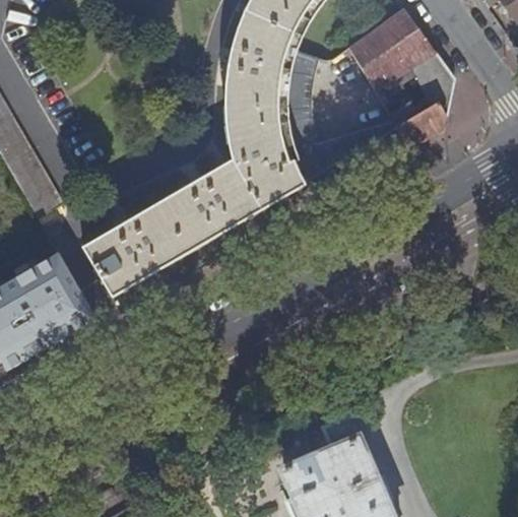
[(111,297),(304,184),(298,174),(292,160),(287,146),(285,136),(282,119),(282,102),(282,87),(283,78),(286,64),(290,47),(297,30),(303,19),(308,11),(316,0),(249,0),(245,8),(238,24),(230,50),(227,66),(223,84),(222,106),(225,132),(231,159),(81,246),(111,297)]
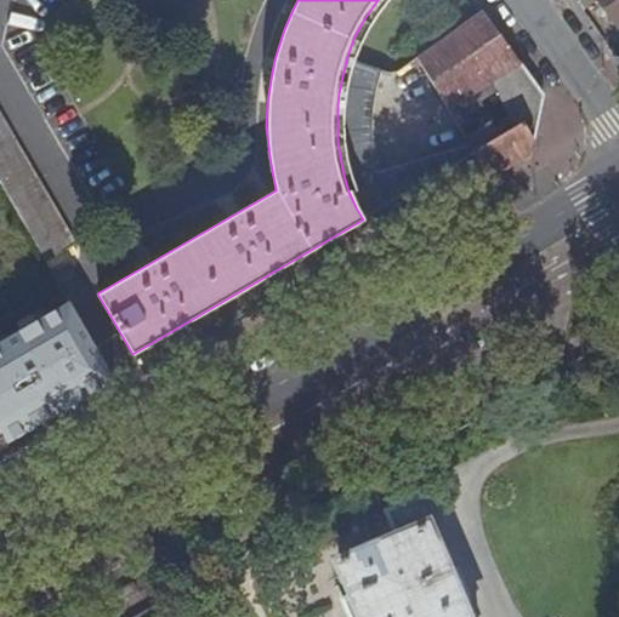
[(598,0),(617,24),(618,22),(618,0),(598,0)]
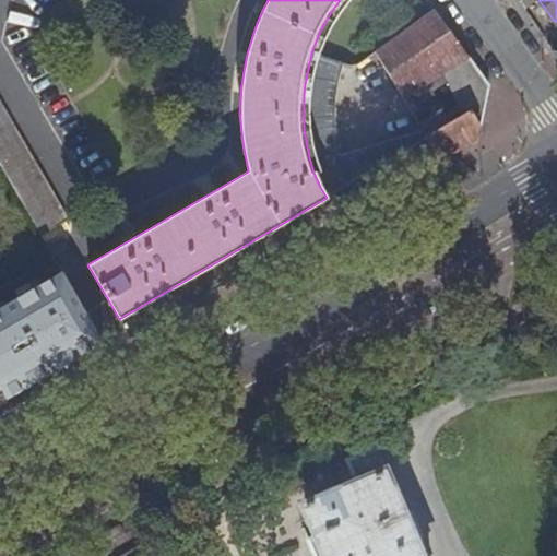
[(399,95),(464,52),(458,43),(431,7),(386,40),(380,44),(372,49),(399,95)]
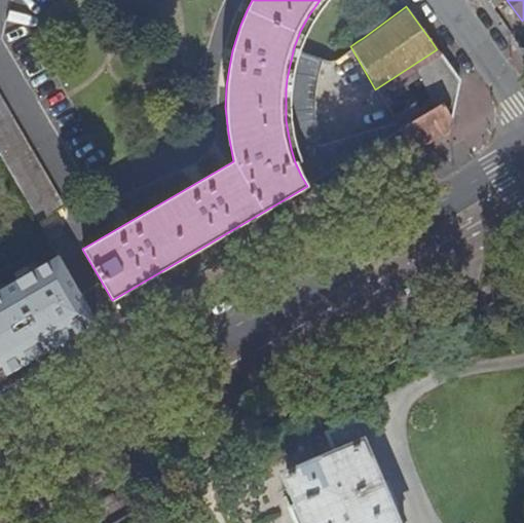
[(291,148),(316,140),(313,125),(312,111),(312,101),(313,87),(315,74),(320,57),(294,47),(290,65),(287,79),(286,88),(286,103),(286,120),(289,138),(291,148)]
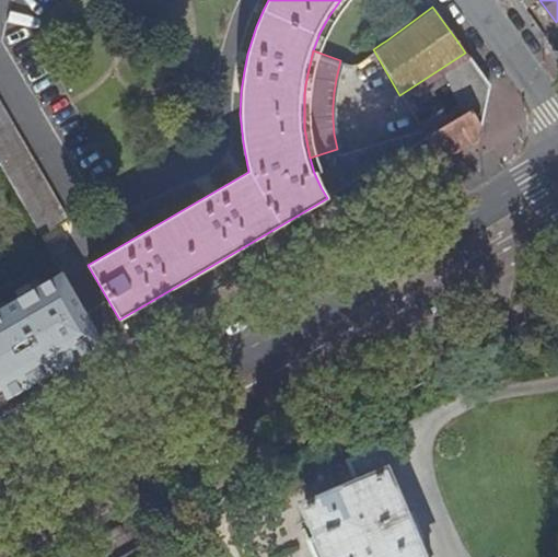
[(0,166),(39,234),(66,220),(0,106),(0,166)]
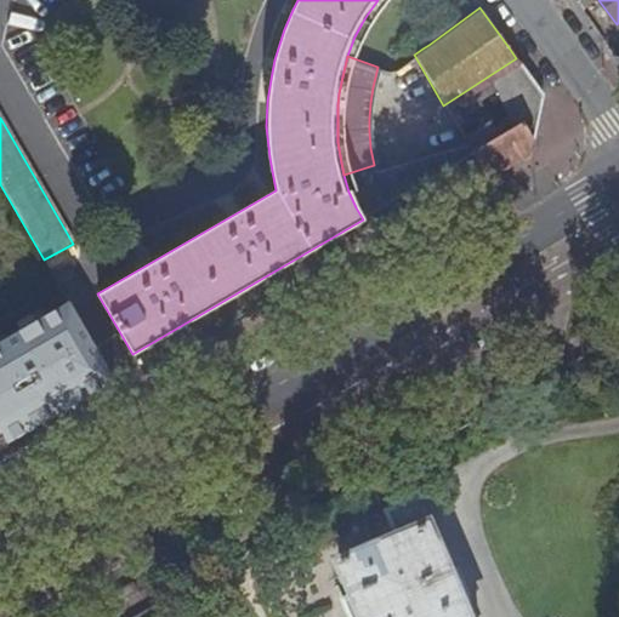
[(528,152),(533,124),(516,118),(489,131),(484,124),(461,136),(473,155),(486,176),(528,152)]
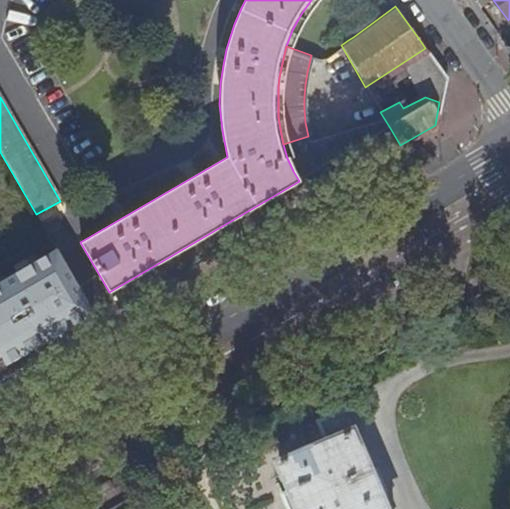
[(390,128),(380,112),(308,136),(283,144),(287,158),(293,171),(299,181),(390,128)]
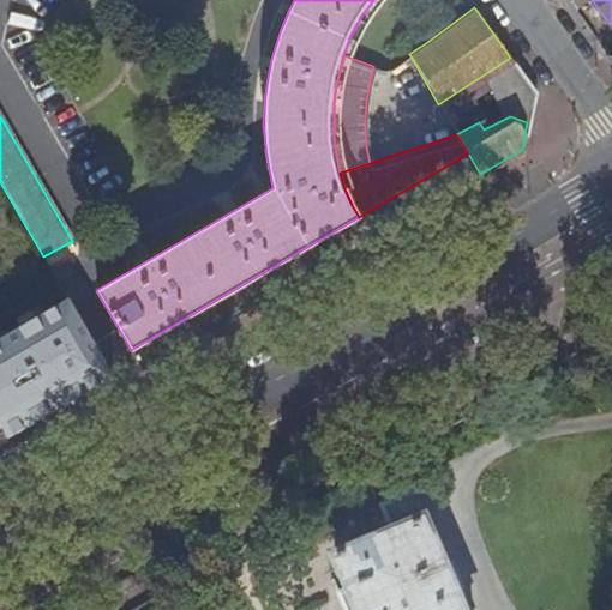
[(0,428),(1,428),(6,436),(34,421),(49,411),(113,374),(67,297),(0,336),(0,428)]
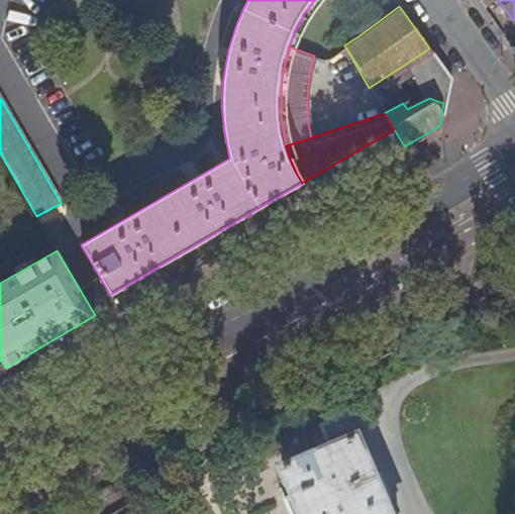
[(45,352),(41,346),(28,354),(31,361),(45,352)]
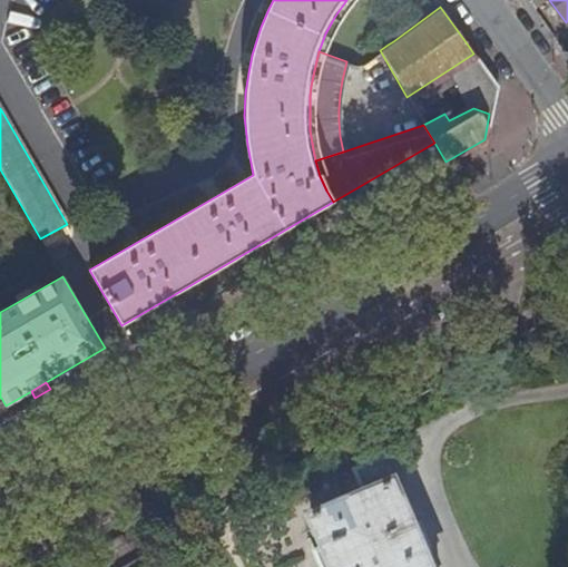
[(332,566),(426,566),(379,457),(349,469),(359,492),(309,514),(332,566)]
